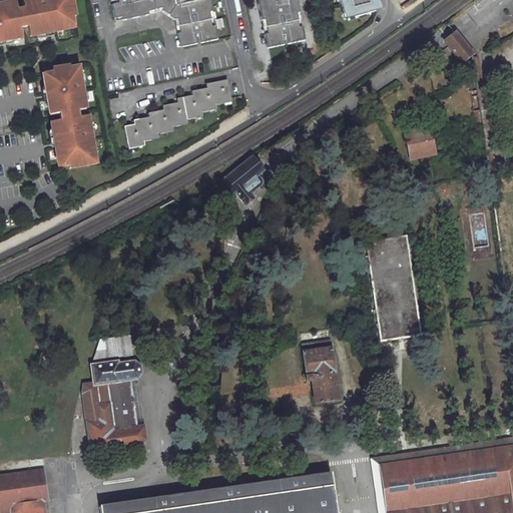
[(16,2),(0,5),(0,42),(23,38),(21,28),(28,26),(30,37),(74,28),(72,17),(75,16),(71,0),(22,0),(24,9),(17,10),(16,2)]
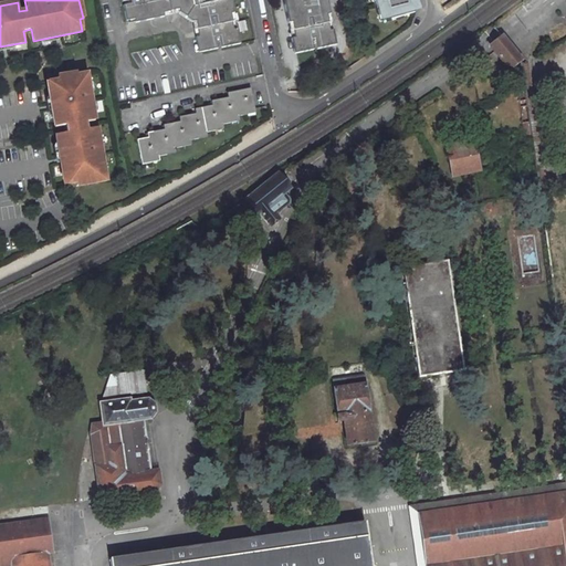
[(122,0),(122,1),(125,0),(126,3),(123,4),(126,20),(178,9),(179,12),(192,21),(196,20),(202,50),(218,46),(216,41),(220,40),(221,46),(240,41),(230,0),(122,0)]
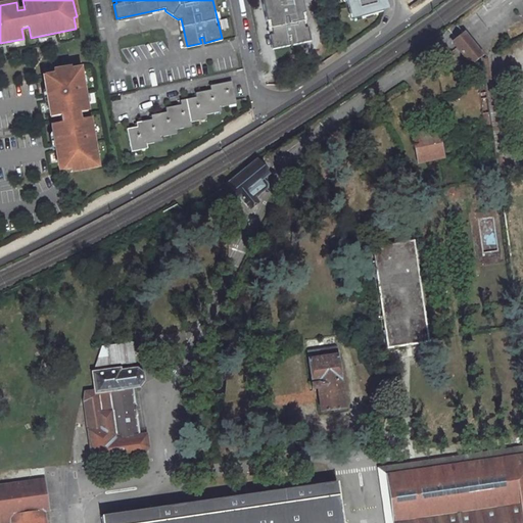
[(256,0),(267,45),(270,45),(259,0),(256,0)]
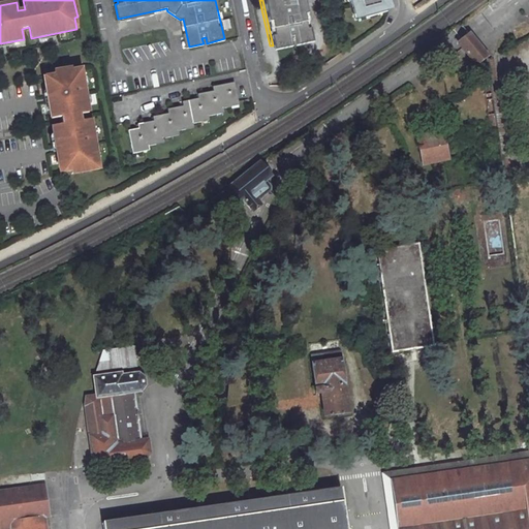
[(262,0),(273,45),(287,42),(286,37),(289,36),(290,41),(305,38),(296,0),(262,0)]
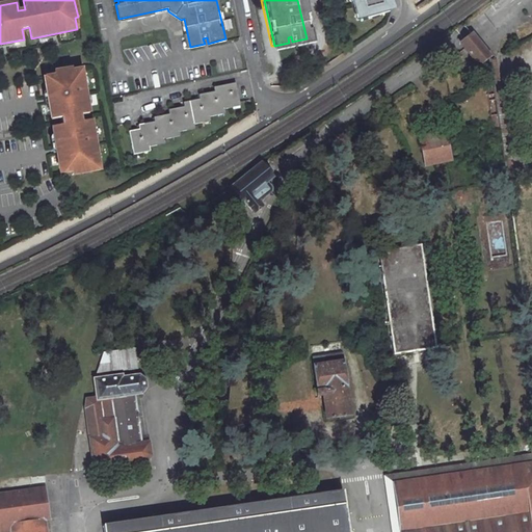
[(310,38),(301,0),(297,0),(307,38),(310,38)]
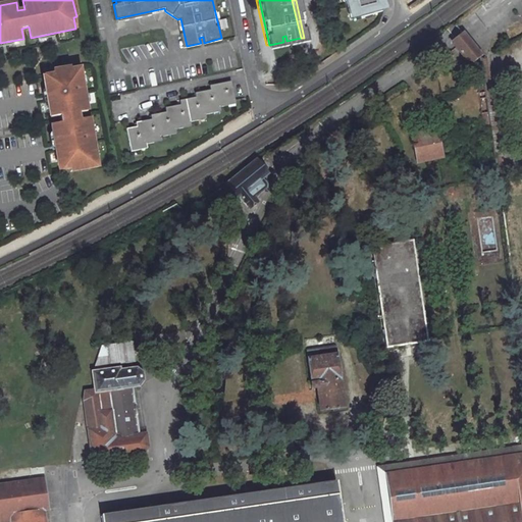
[(345,0),(348,8),(354,6),(357,20),(383,13),(381,6),(386,5),(384,0),(345,0)]
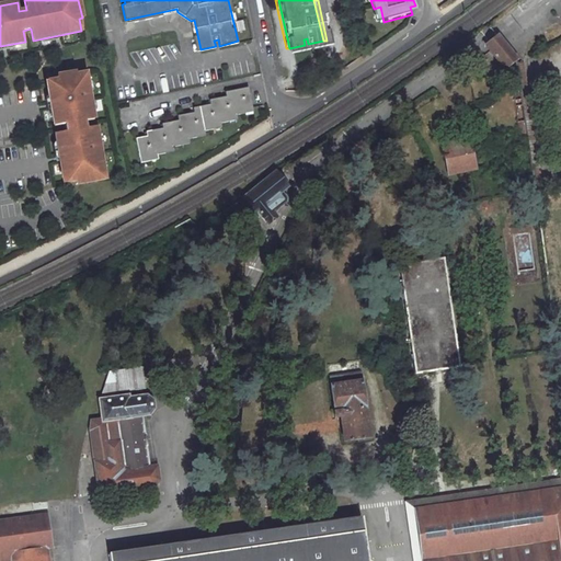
[(125,20),(126,23),(178,12),(176,9),(125,20)]
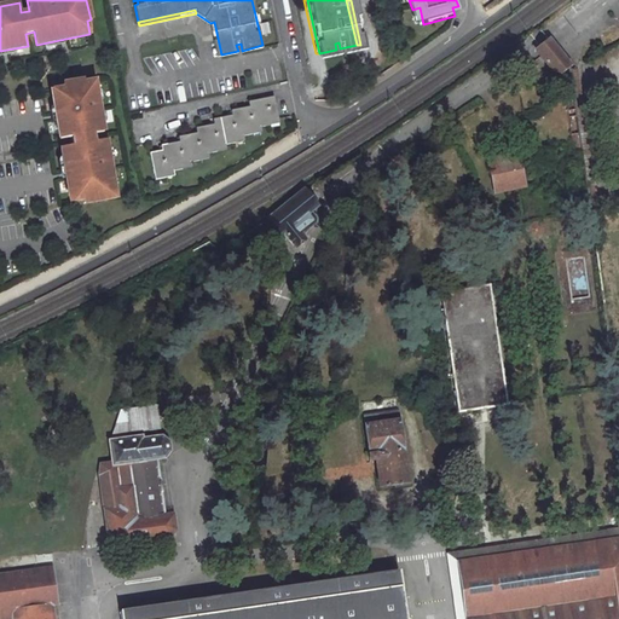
[(210,23),(218,56),(221,55),(214,22),(210,23)]
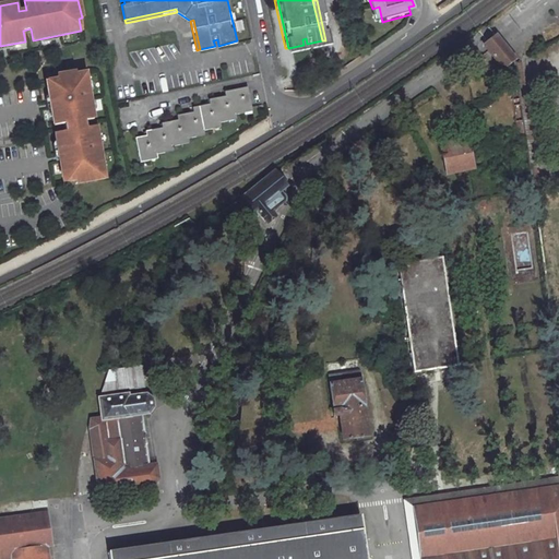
[(498,37),(485,47),(503,69),(515,59),(498,37)]
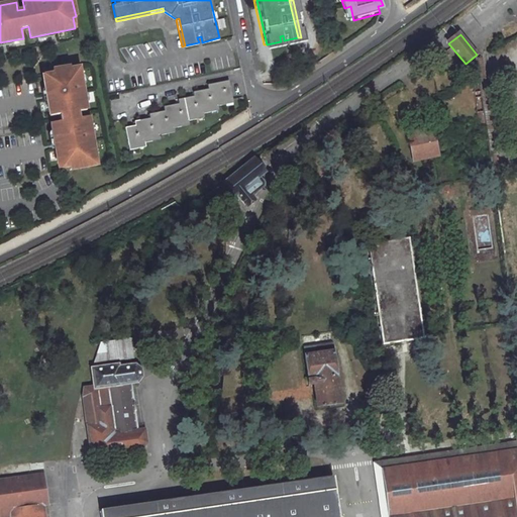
[(89,109),(81,67),(72,69),(72,67),(55,71),(55,74),(44,76),(54,116),(64,114),(65,121),(55,124),(64,169),(74,166),(75,170),(102,164),(92,116),(82,118),(80,110),(89,109)]
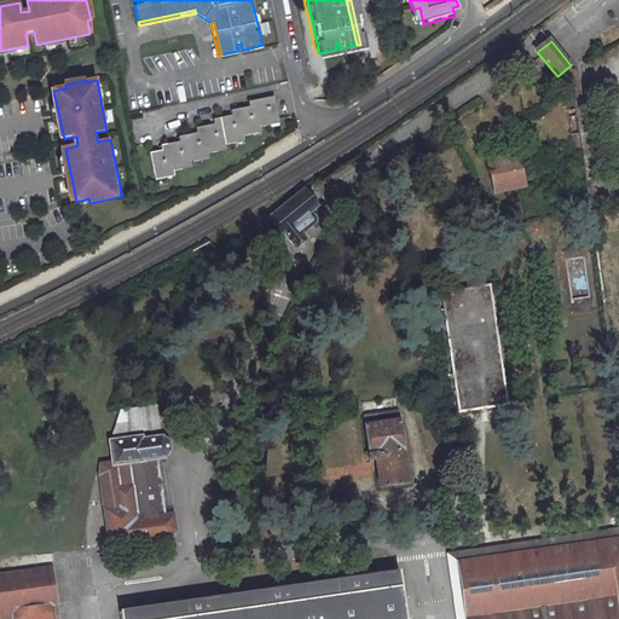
[(235,114),(215,117),(217,123),(198,127),(198,133),(181,137),(183,142),(163,145),(165,150),(152,152),(157,179),(167,178),(167,172),(175,171),(185,168),(184,163),(192,162),(202,160),(201,155),(209,152),(219,151),(218,145),(226,144),(237,142),(237,136),(244,134),(254,133),(253,127),(261,125),(272,123),(271,119),(279,116),(276,94),(250,100),(252,105),(233,109),(235,114)]
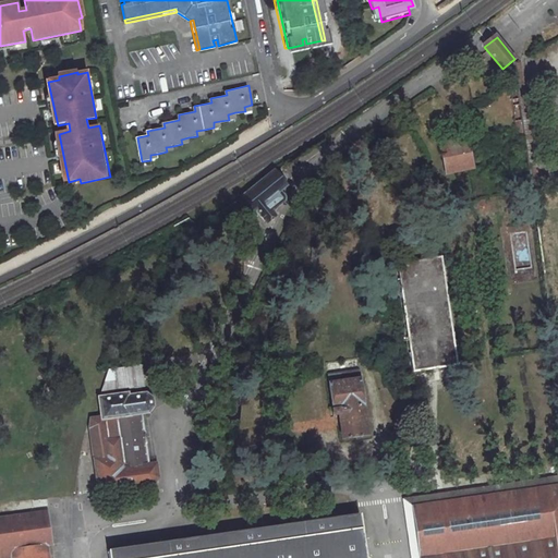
[(518,89),(509,91),(520,164),(529,162),(518,89)]
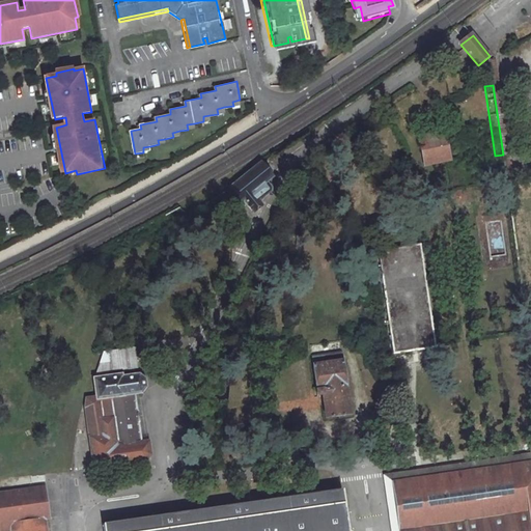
[(444,134),(419,138),(424,166),(449,161),(444,134)]
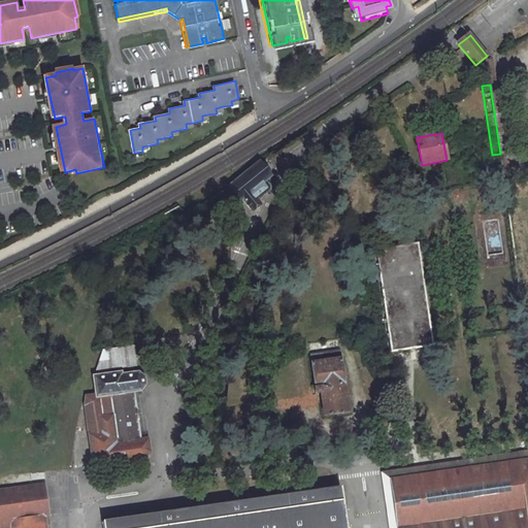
[(257,162),(229,185),(241,198),(242,198),(252,208),(260,201),(255,196),(264,188),(260,183),(268,174),(257,162)]
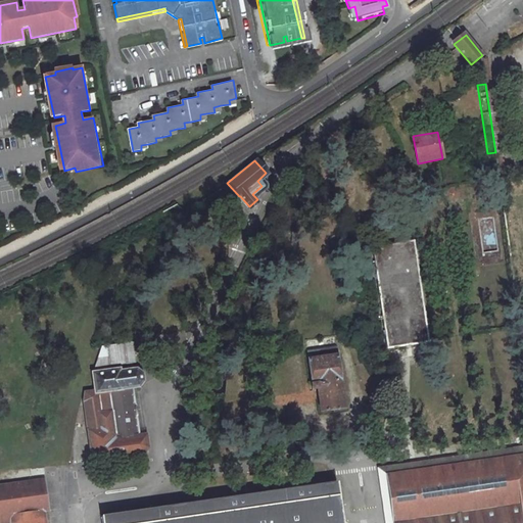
[(413,242),(374,248),(388,348),(429,343),(413,242)]
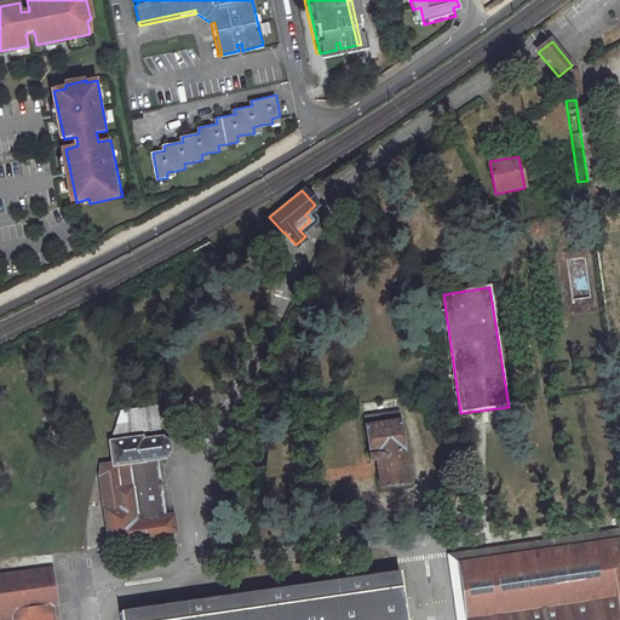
[(150,541),(150,539),(170,537),(176,528),(173,514),(165,515),(156,458),(166,457),(173,449),(171,441),(165,436),(145,438),(144,437),(133,438),(132,432),(151,430),(148,406),(122,409),(112,440),(126,438),(126,440),(112,442),(115,464),(103,465),(102,476),(112,544),(133,541),(135,544),(150,541)]
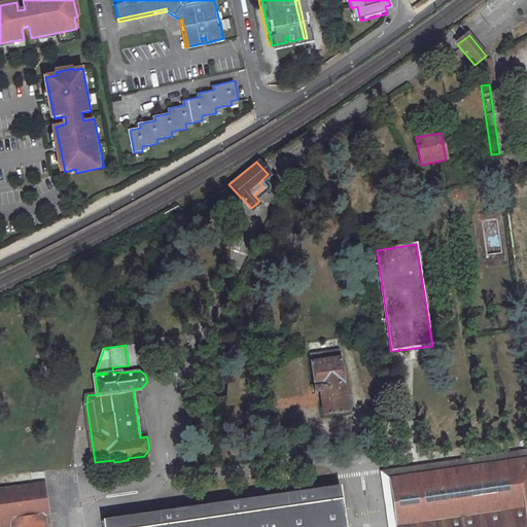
[(338,348),(309,352),(315,392),(319,391),(322,414),(347,410),(338,348)]
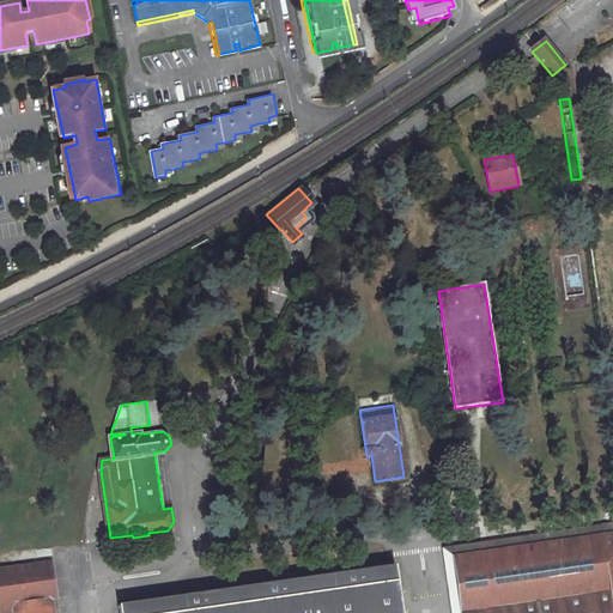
[(612,522),(441,547),(450,612),(461,612),(454,556),(612,533),(612,522)]
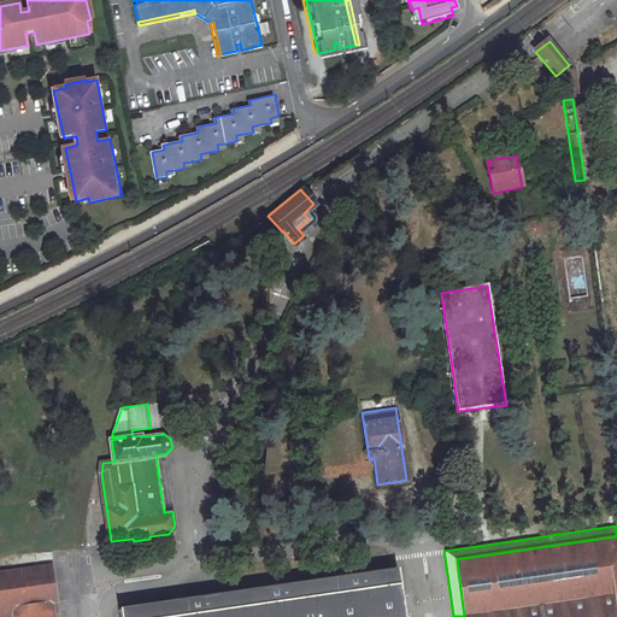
[(616,616),(616,536),(457,559),(464,616),(616,616)]
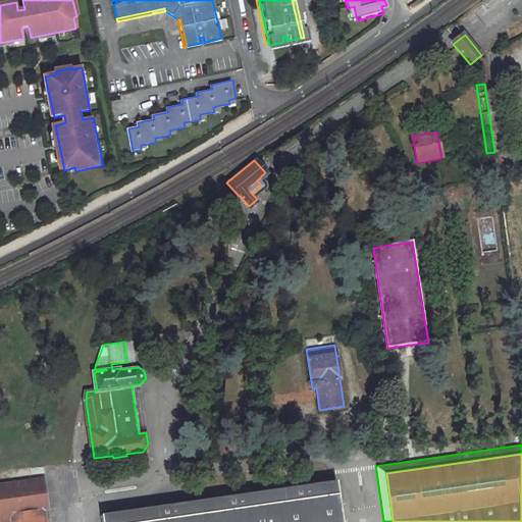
[(46,478),(0,484),(0,521),(46,521),(44,508),(50,507),(46,478)]
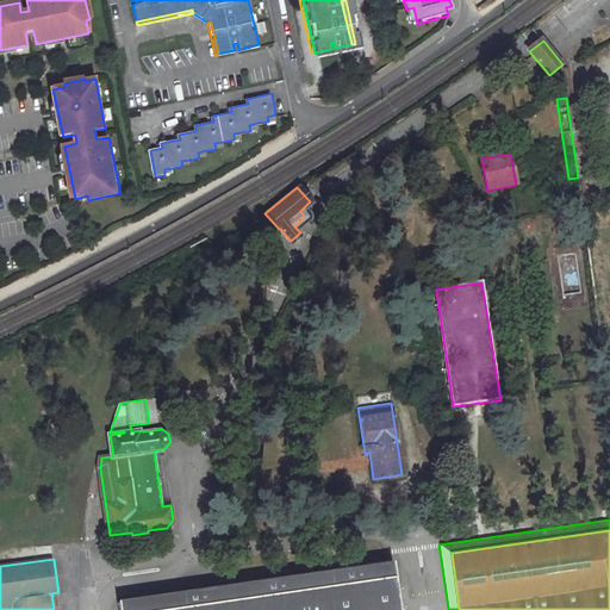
[(399,609),(393,561),(119,603),(120,609),(399,609)]
